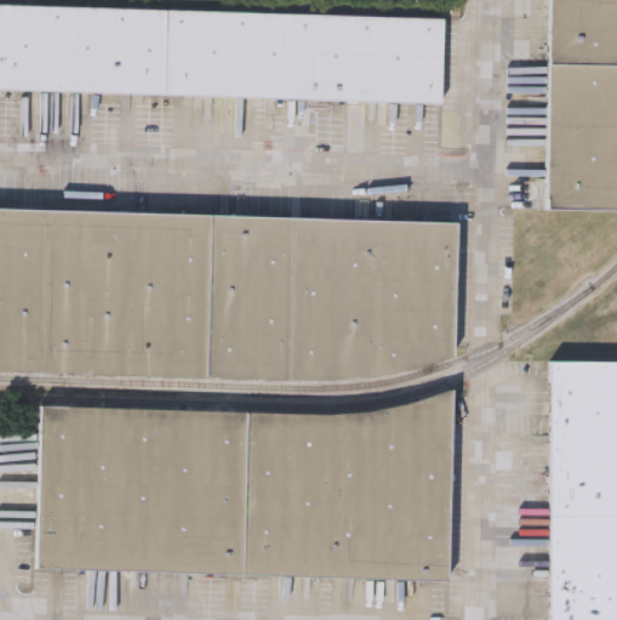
[(616,210),(549,210),(552,0),(616,0),(616,210)]
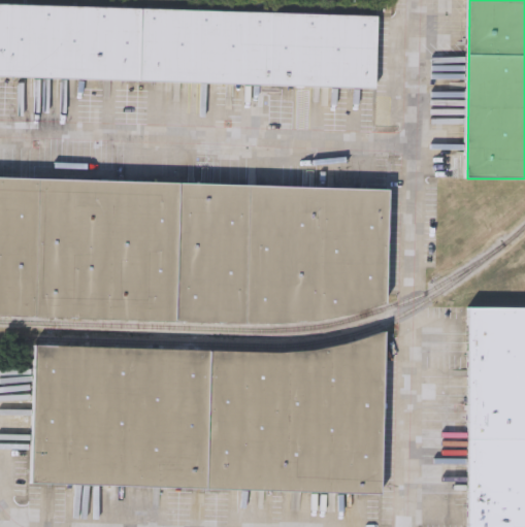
[(378,88),(0,77),(0,5),(380,14),(378,88)]
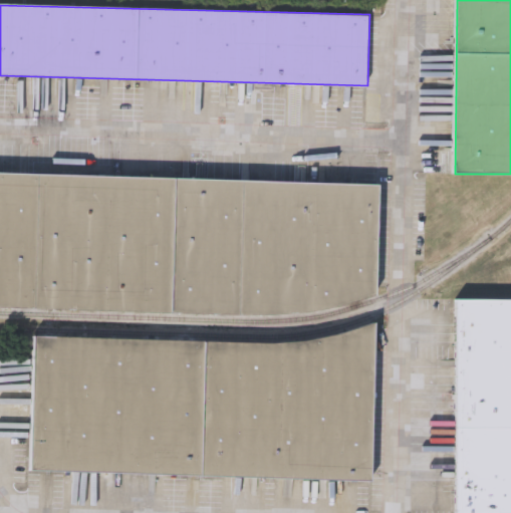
[(303,313),(0,307),(0,175),(379,182),(377,296),(341,306),(303,313)]
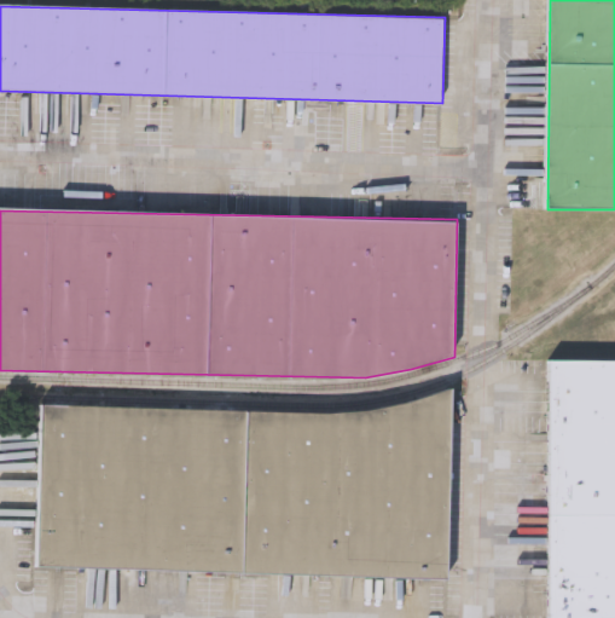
[(550,617),(551,362),(614,362),(614,617),(550,617)]
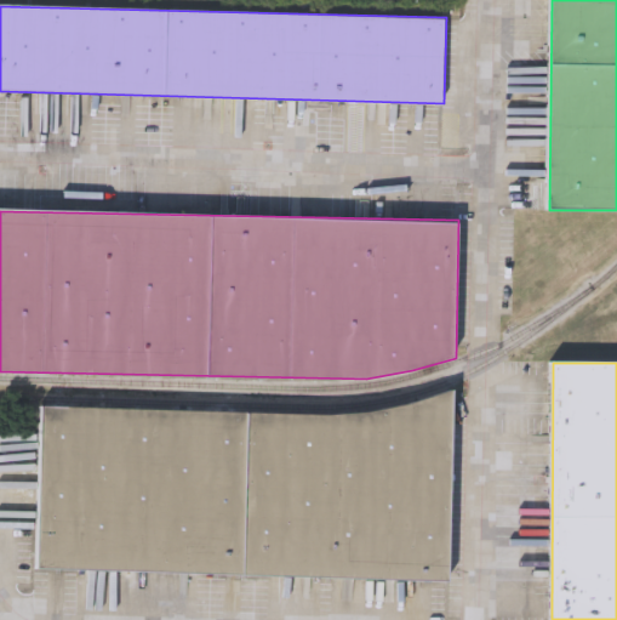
[(40,405),(453,415),(450,581),(36,573),(40,405)]
